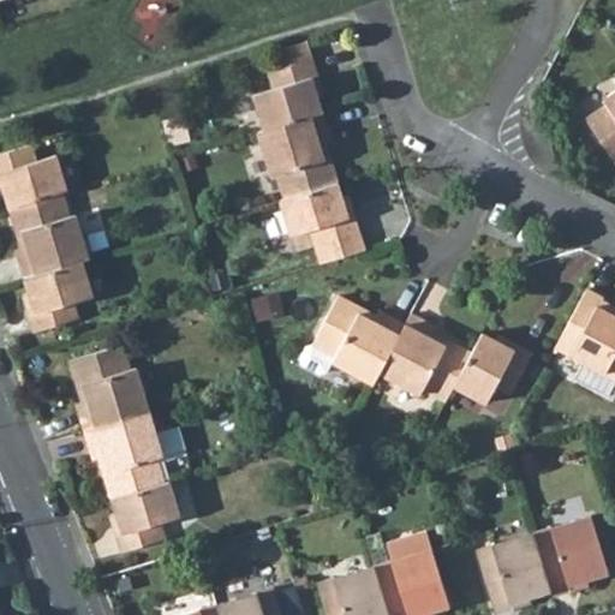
[(273,51),(278,67),(312,57),(308,40),(273,51)]
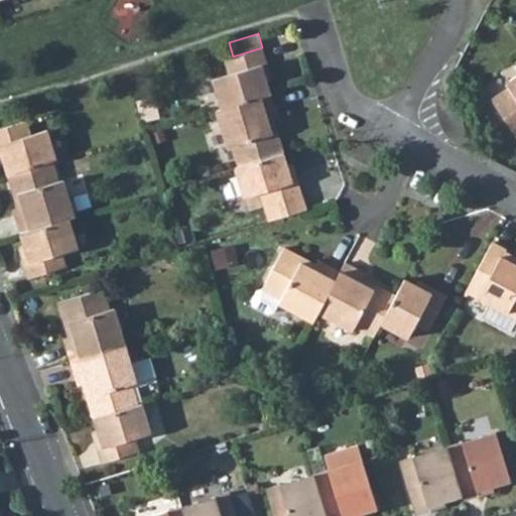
[(212,80),(221,108),(270,93),(267,82),(272,80),(268,68),(263,69),(261,65),(267,62),(262,47),(233,56),(226,59),(224,60),(228,75),(212,80)]
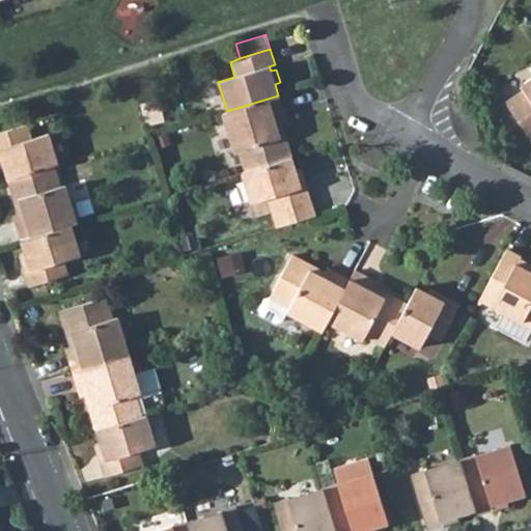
[(505,103),(530,142),(530,141),(530,78),(522,85),(525,89),(505,103)]
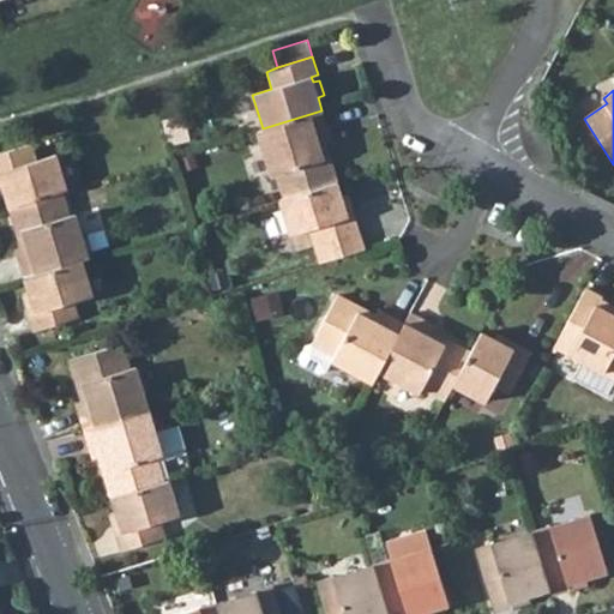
[(258,131),(270,175),(276,173),(284,198),(337,181),(330,155),(323,157),(318,143),(325,140),(330,139),(321,110),(263,128),(258,131)]
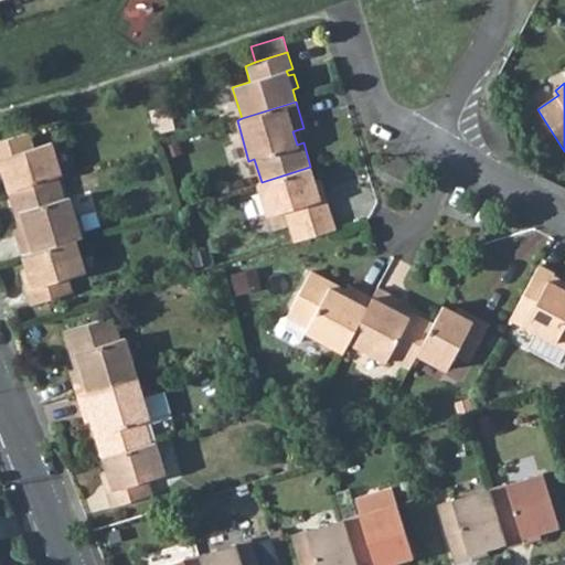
[(292,131),(297,145),(304,142),(299,129),(292,131)]
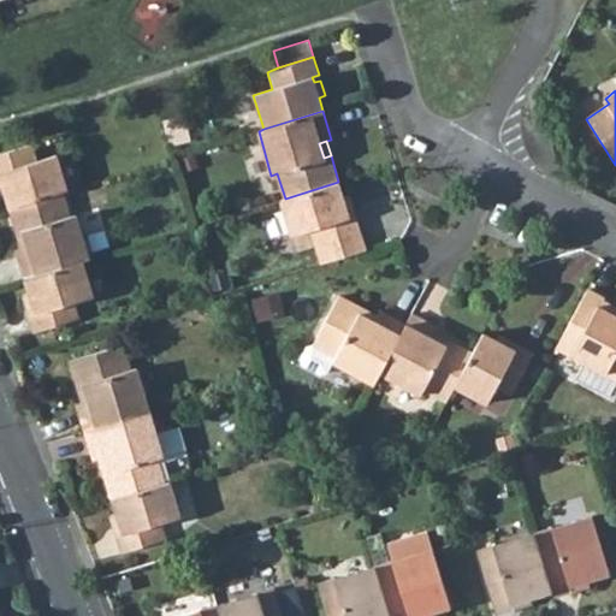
[(0,195),(6,194),(11,207),(64,191),(67,190),(57,154),(37,160),(34,143),(0,153),(0,172),(1,173),(3,179),(0,179),(0,195)]
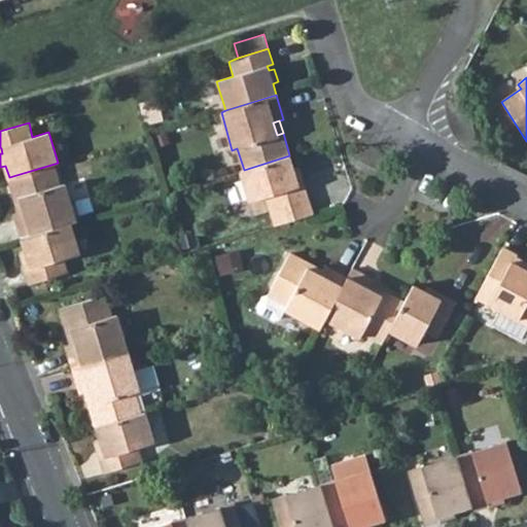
[(240,171),(248,200),(265,195),(271,210),(309,198),(305,184),(299,186),(296,181),(303,179),(299,166),(292,168),(289,155),(244,170),(240,171)]
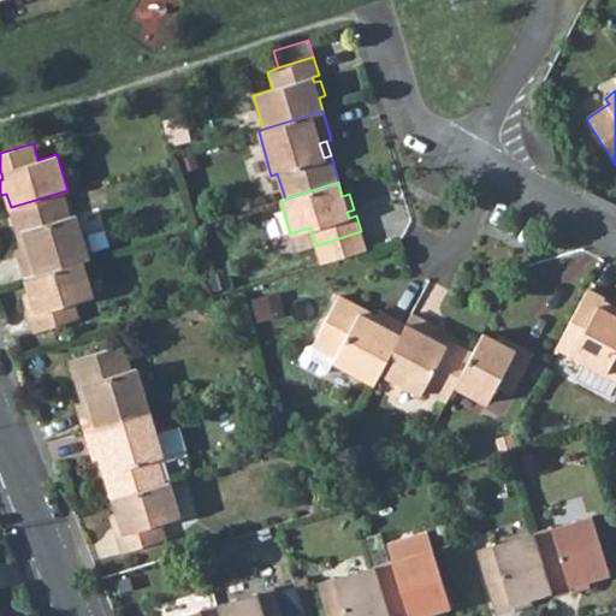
[(17,249),(25,278),(82,261),(89,259),(76,214),(71,215),(64,191),(11,207),(18,234),(25,232),(29,246),(22,248),(17,249)]
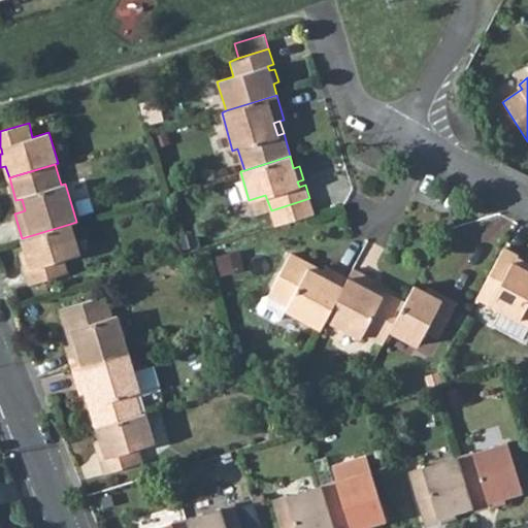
[(271,210),(275,226),(314,213),(309,198),(271,210)]
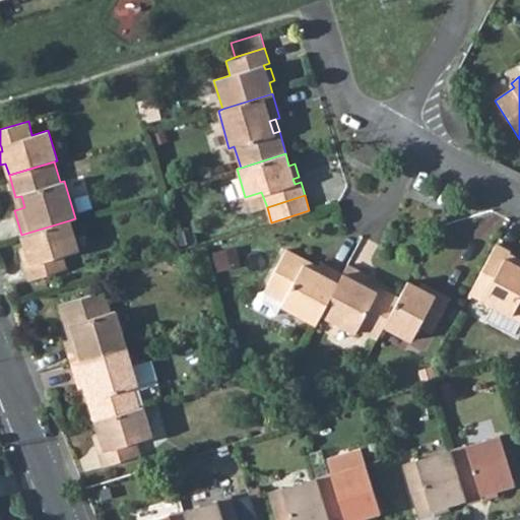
[(15,197),(18,209),(24,207),(21,196),(15,197)]
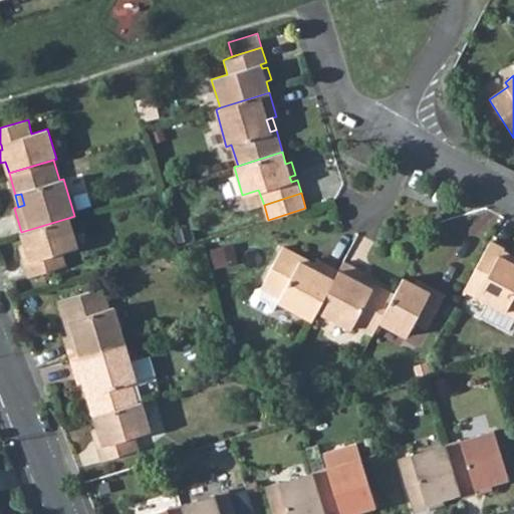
[(25,262),(29,277),(66,266),(61,252),(77,247),(68,218),(21,232),(25,244),(20,246),(24,258),(28,256),(31,261),(25,262)]
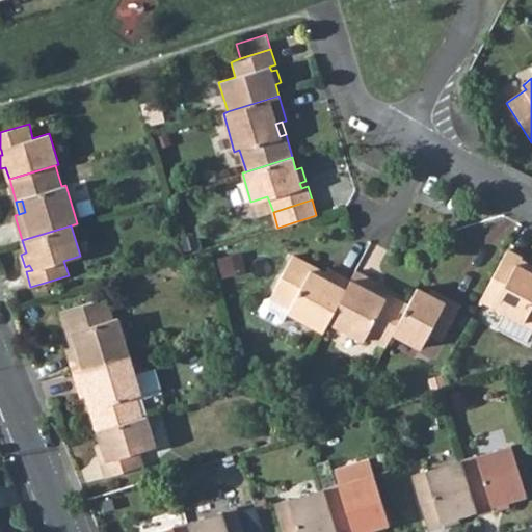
[(531,265),(521,259),(522,257),(507,249),(480,300),(505,314),(531,327),(531,265)]
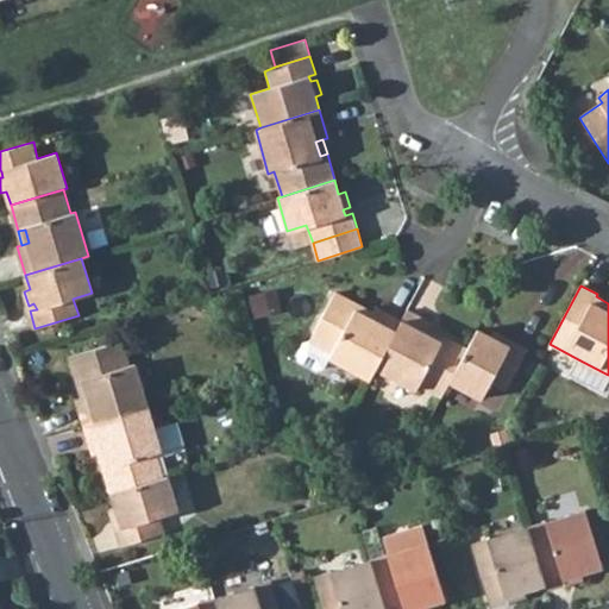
[(368,316),(356,309),(359,303),(334,290),(316,324),(308,339),(331,351),(328,357),(369,380),(374,369),(400,321),(374,307),(371,311),(368,316)]
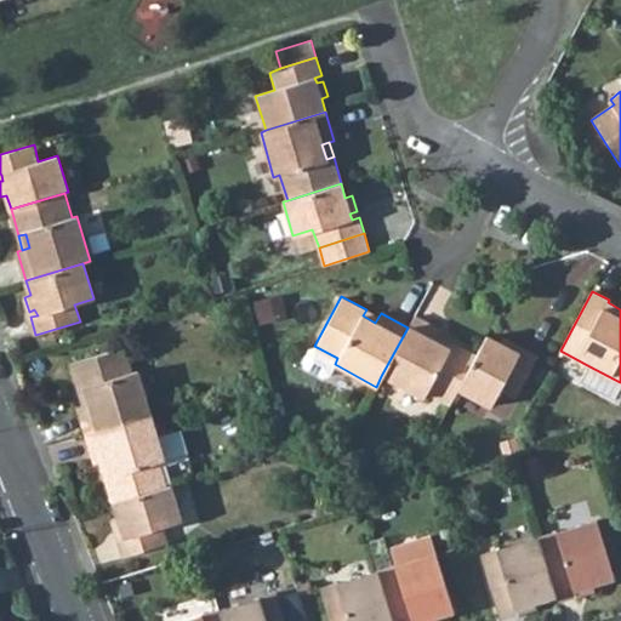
[(363,315),(375,323),(379,317),(366,309),(363,315)]
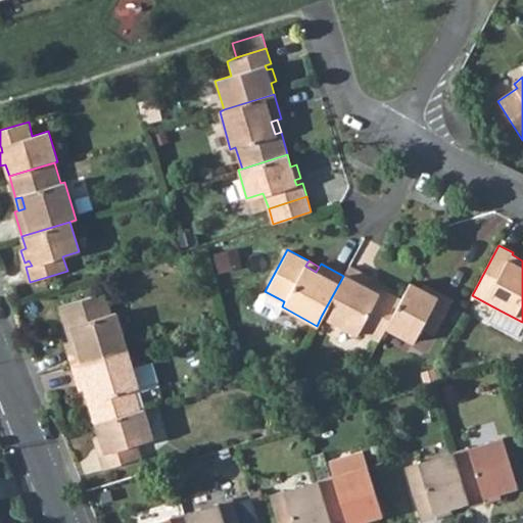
[(321,317),(357,335),(359,330),(379,340),(385,328),(401,299),(380,287),(378,293),(367,287),(370,282),(371,278),(348,267),(343,276),(321,317)]
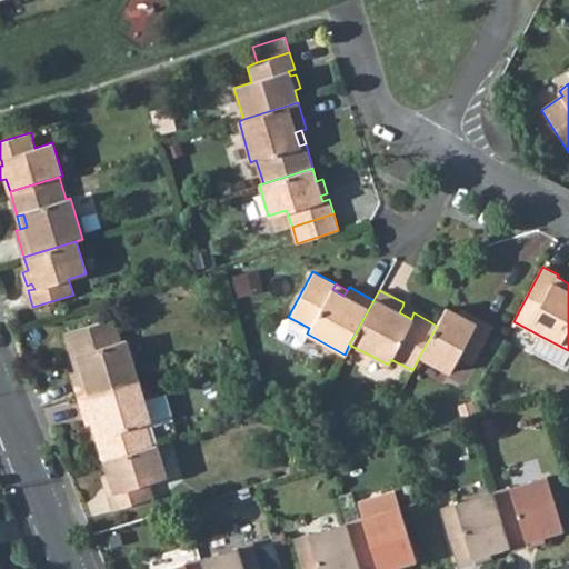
[(399,312),(411,319),(413,312),(402,307),(399,312)]
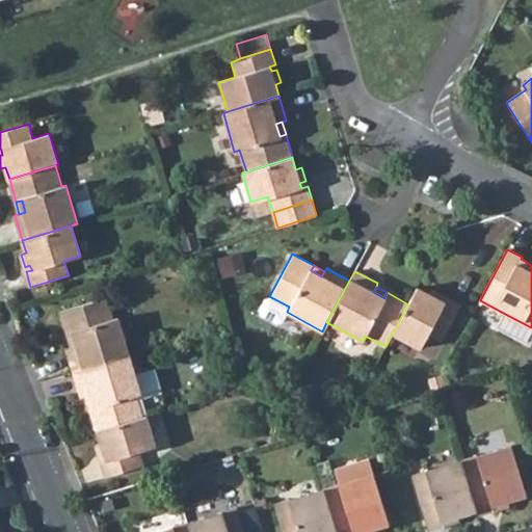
[(392,334),(419,348),(427,334),(443,341),(461,304),(448,298),(445,303),(441,301),(444,296),(431,289),(428,294),(417,288),(408,304),(392,334)]
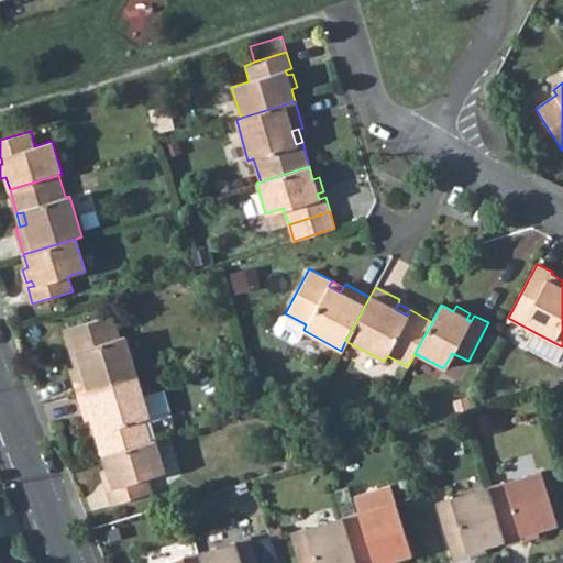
[(306,324),(285,313),(279,315),(274,326),(275,331),(293,341),(298,339),(304,330),(306,324)]
